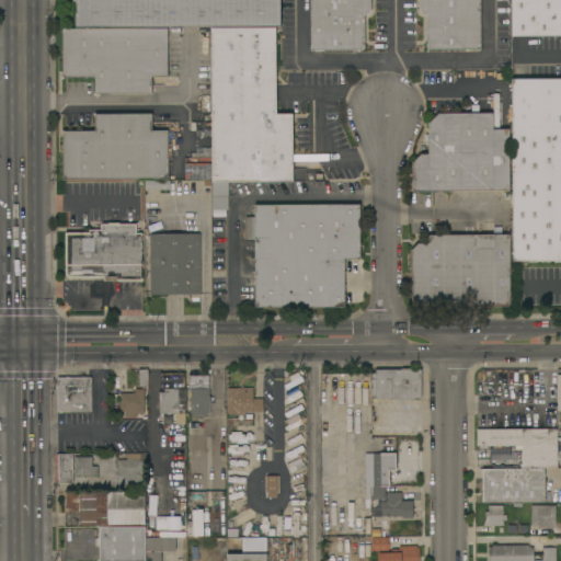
[(75,27),(75,13),(77,13),(77,6),(75,6),(75,0),(279,0),(279,26),(75,27)]
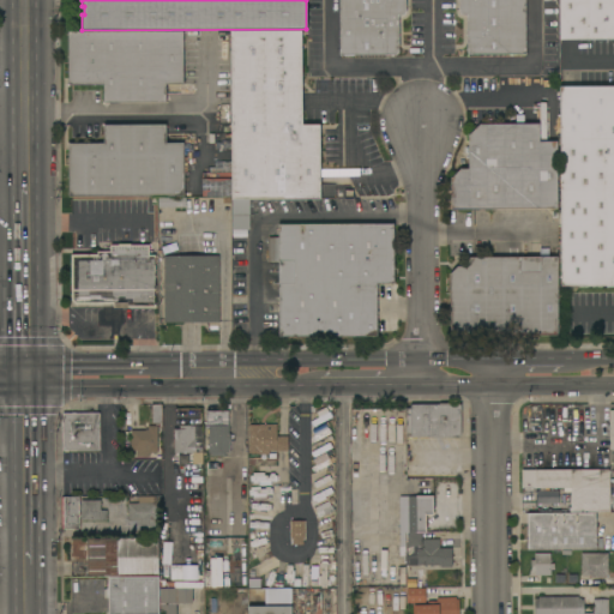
[(405,0),(405,12),(405,13),(404,14),(403,16),(398,16),(398,52),(398,53),(397,54),(396,55),(393,55),(339,55),(338,0),(405,0)]
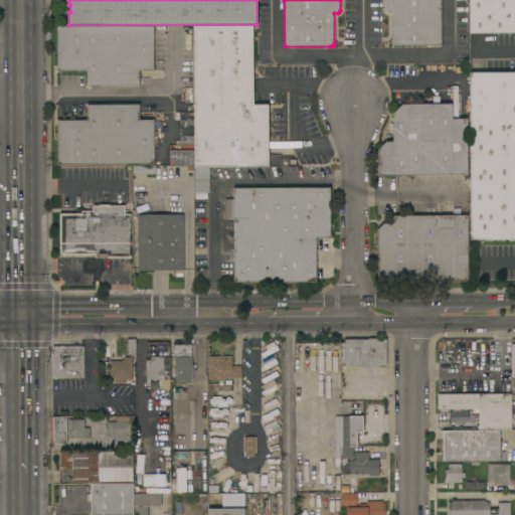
[(440,0),(441,45),(394,46),(393,45),(392,45),(392,44),(391,43),(391,13),(388,13),(387,12),(386,12),(385,11),(385,10),(385,0),(440,0)]
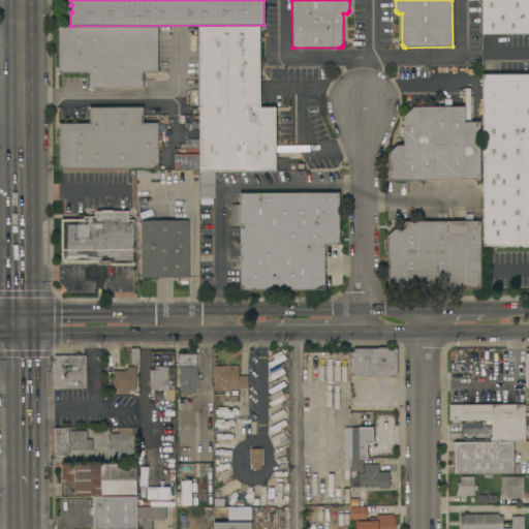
[(481,0),(528,0),(528,34),(481,34),(481,0)]
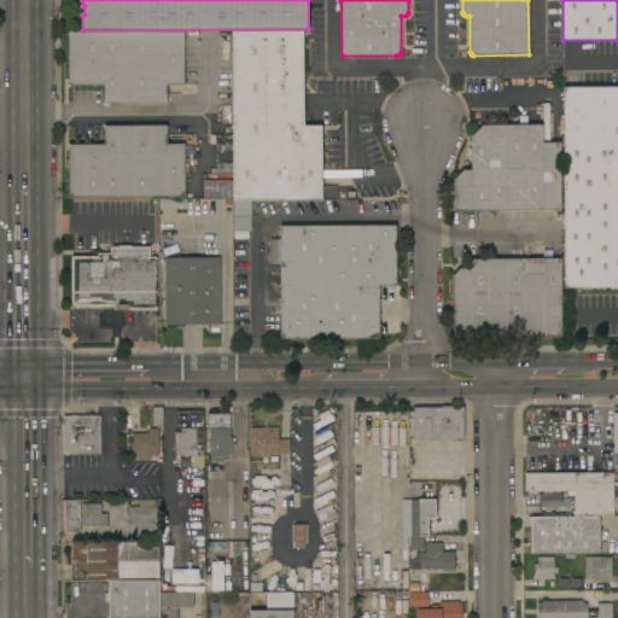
[(184,31),(184,85),(165,85),(165,104),(104,104),(104,86),(69,86),(68,33),(184,31)]
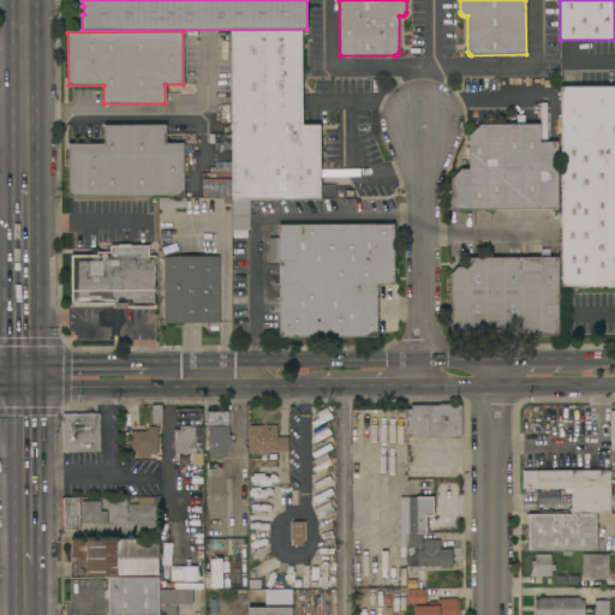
[(231,31),(302,31),(302,126),(320,126),(320,199),(232,199),(231,31)]
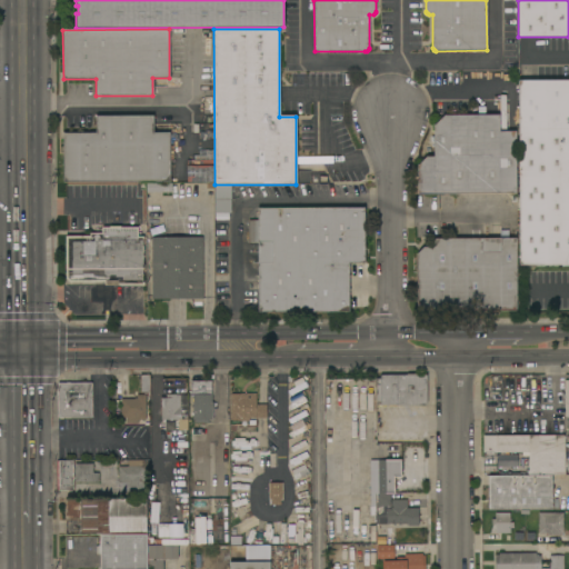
[(568,80),(568,266),(562,266),(562,265),(520,265),(519,81),(568,80)]
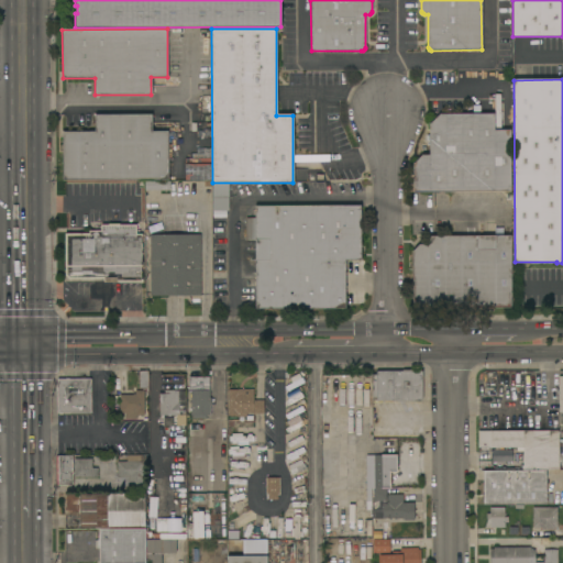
[(64,180),(64,132),(96,132),(96,116),(152,114),(153,131),(168,131),(168,179),(64,180)]
